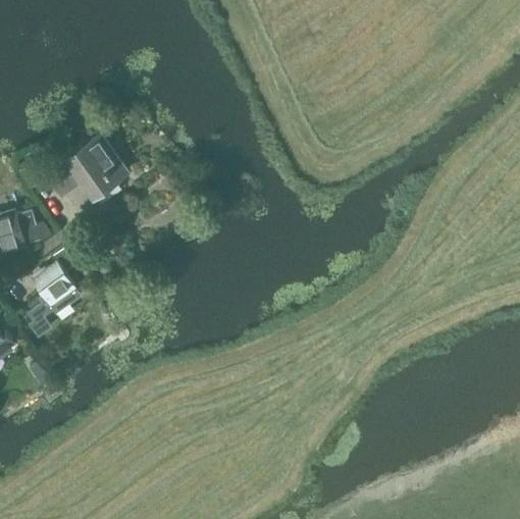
[(91,196),(125,171),(98,134),(64,158),(65,160),(45,174),(61,197),(82,182),(91,196)]
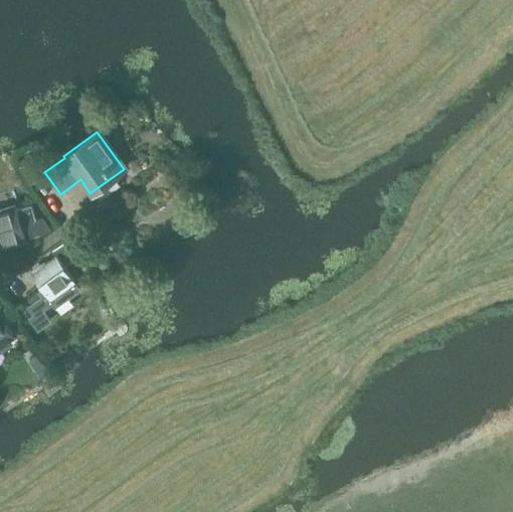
[(31,159),(17,168),(29,185),(43,176),(31,159)]
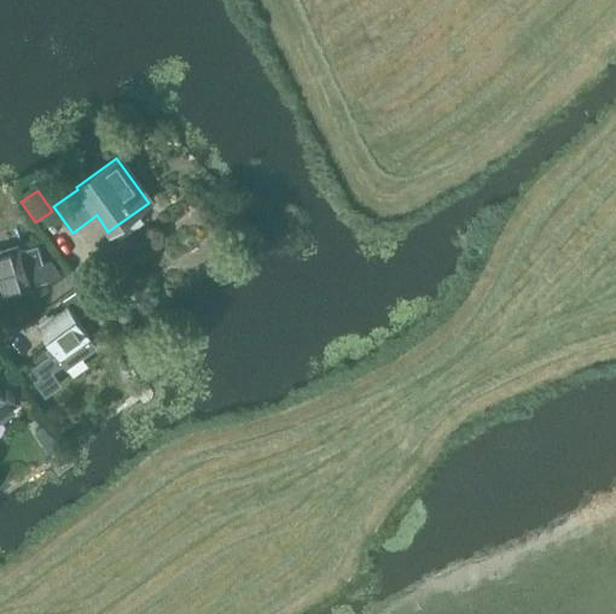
[(28,290),(44,285),(45,285),(58,275),(51,263),(41,267),(36,249),(18,253),(16,246),(0,250),(0,299),(29,292),(28,290)]
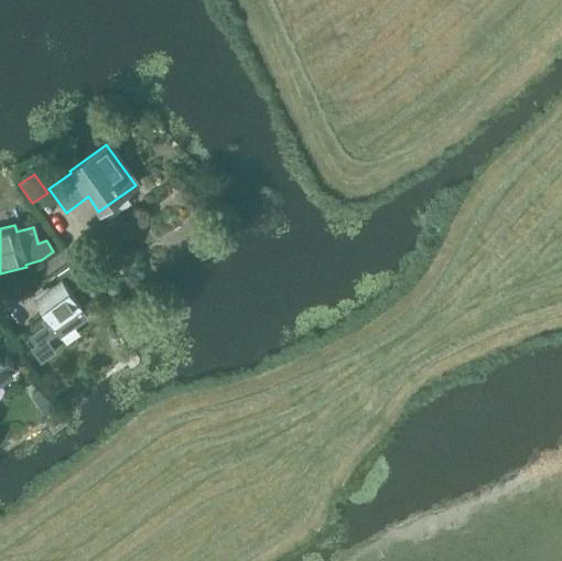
[(45,326),(28,338),(33,347),(29,351),(39,364),(53,354),(44,342),(52,336),(56,333),(60,337),(74,327),(67,319),(80,310),(68,293),(84,282),(73,267),(57,278),(61,282),(60,283),(33,302),(40,311),(45,319),(42,322),(45,326)]
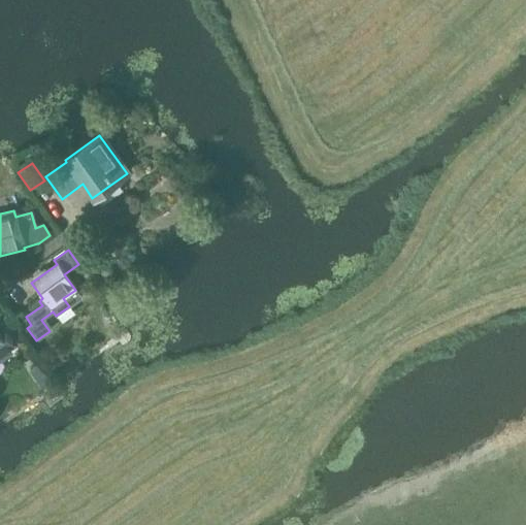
[(0,359),(10,353),(7,347),(11,345),(2,330),(0,331),(0,359)]
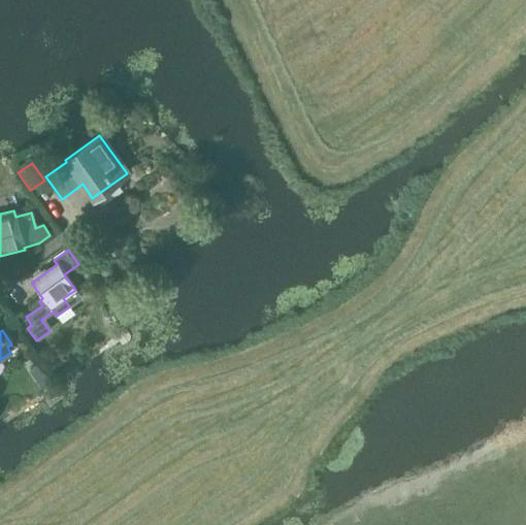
[(34,380),(43,373),(38,364),(28,371),(34,380)]
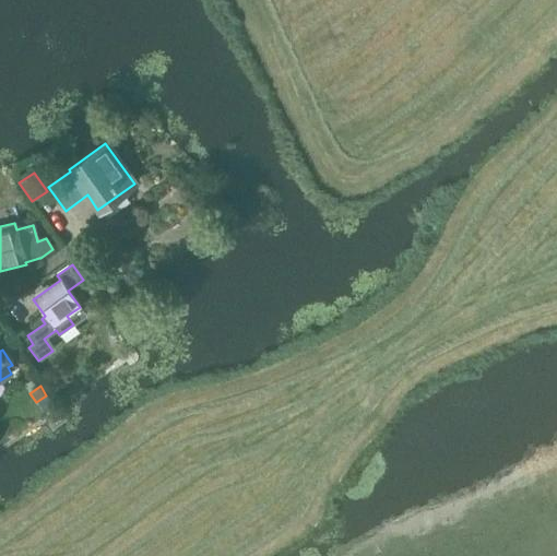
All buildings are outlined.
